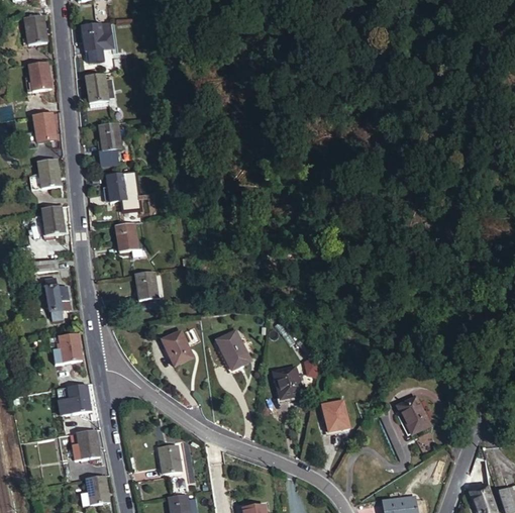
[(130,0),(133,13),(141,12),(137,0),(130,0)]
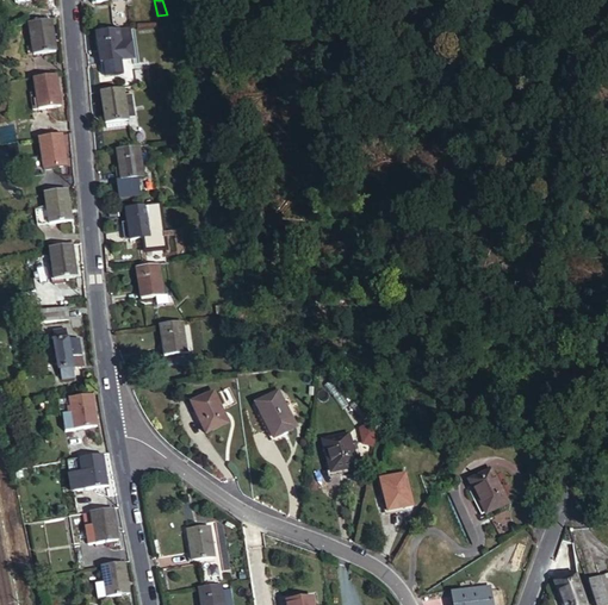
[(50,13),(28,17),(33,51),(56,47),(50,13)]
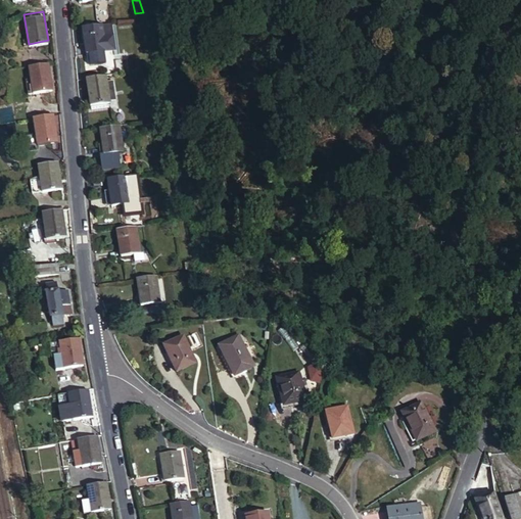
[(101,20),(82,24),(87,52),(100,49),(114,46),(115,46),(113,33),(103,34),(101,20)]
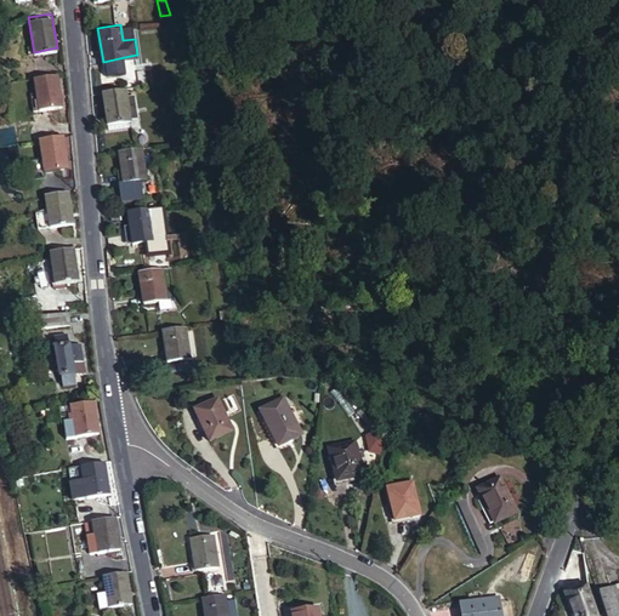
[(137,63),(136,55),(119,58),(120,66),(137,63)]
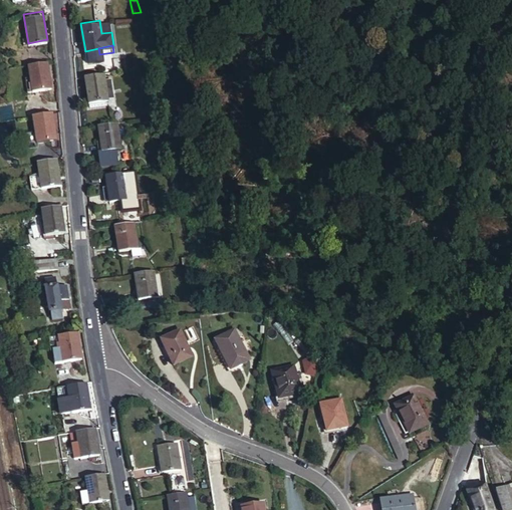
[(50,86),(45,58),(27,61),(32,90),(50,86)]
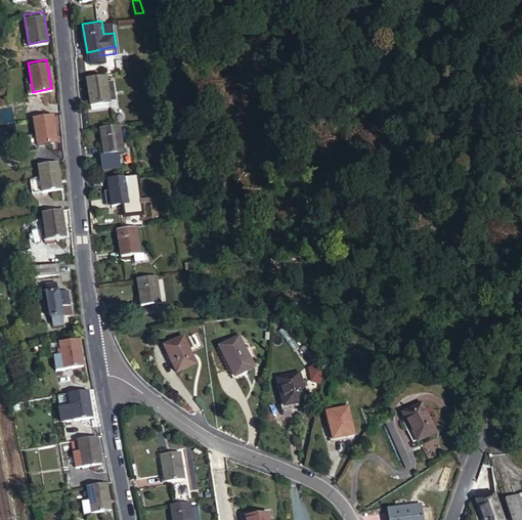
[(107,79),(105,71),(86,75),(91,103),(111,100),(111,98),(118,96),(114,78),(107,79)]
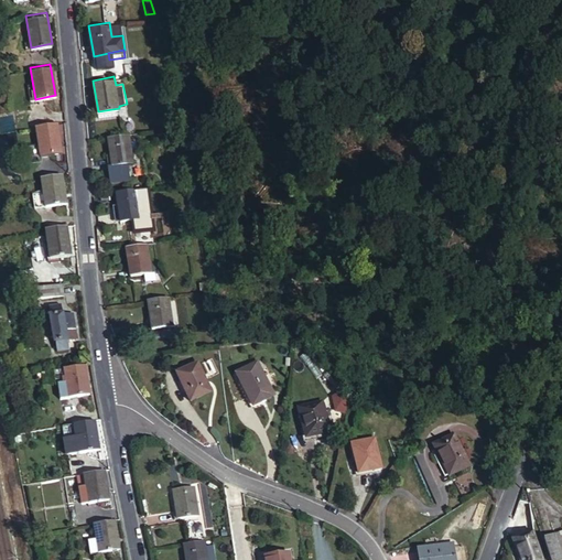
[(60,149),(54,119),(34,122),(38,146),(39,153),(60,149)]
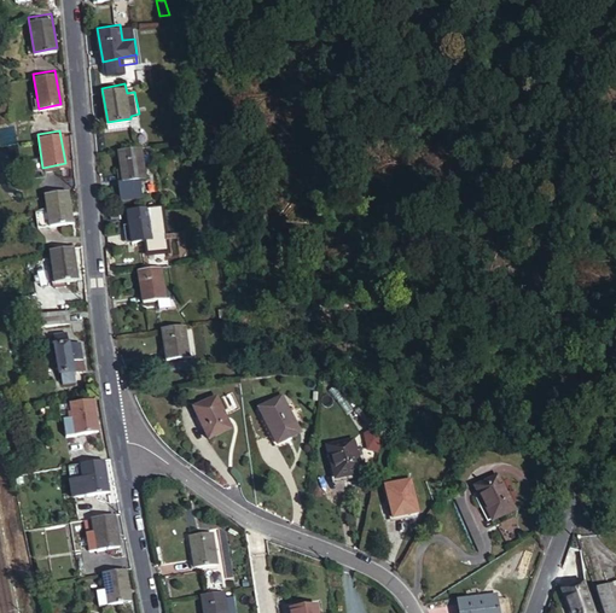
[(140,142),(117,147),(122,176),(139,174),(145,173),(140,142)]
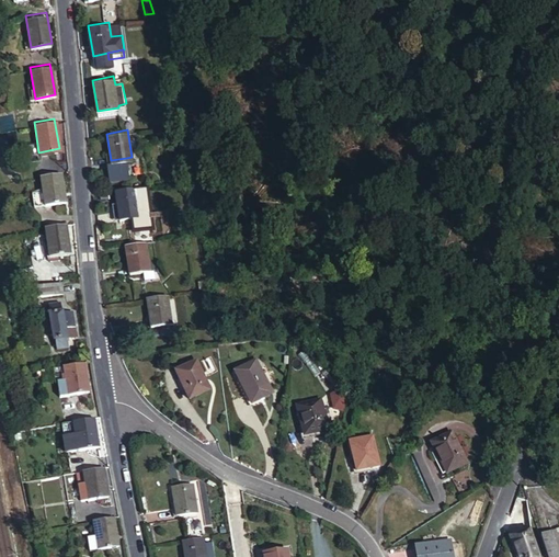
[(111,160),(107,161),(110,178),(129,174),(126,158),(111,160)]
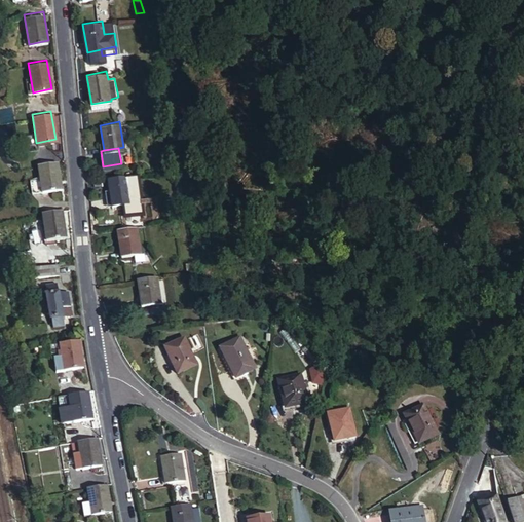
[(62,187),(57,158),(37,161),(42,190),(62,187)]
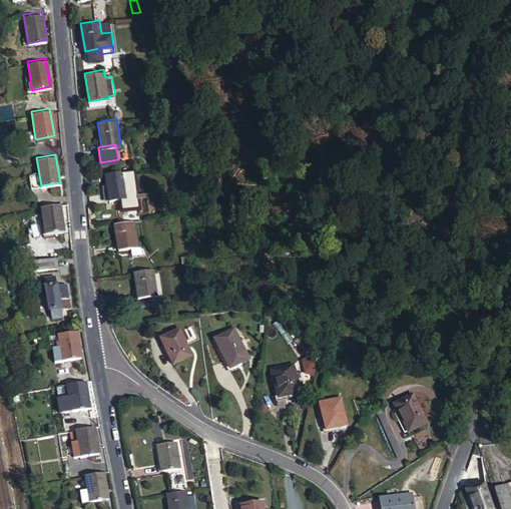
[(127,195),(122,168),(103,172),(108,198),(127,195)]
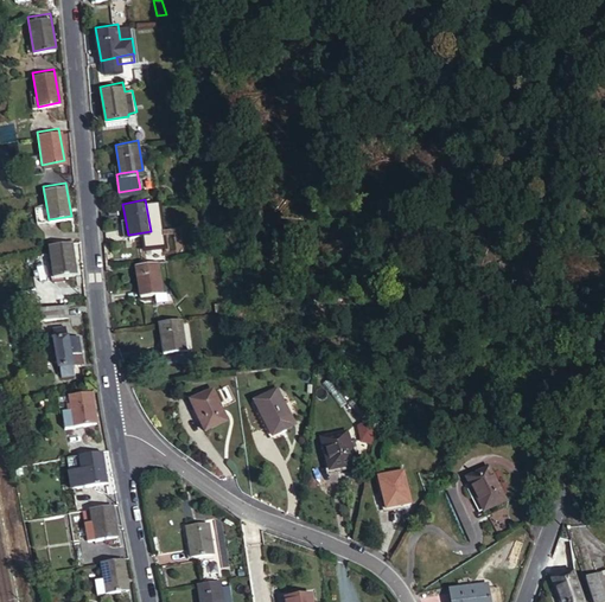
[(76,271),(70,237),(49,242),(55,279),(65,277),(64,273),(76,271)]
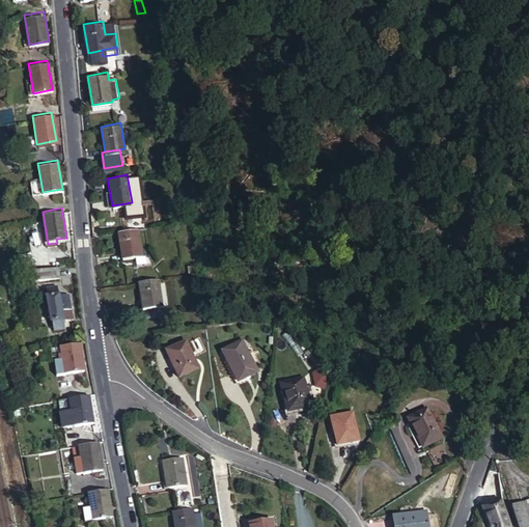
[(142,253),(137,225),(117,228),(122,256),(136,254),(140,253),(142,253)]
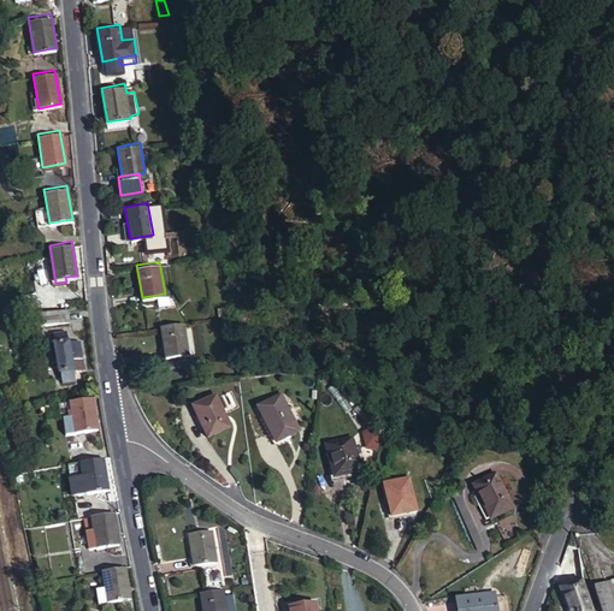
[(70,319),(68,308),(30,314),(33,325),(70,319)]
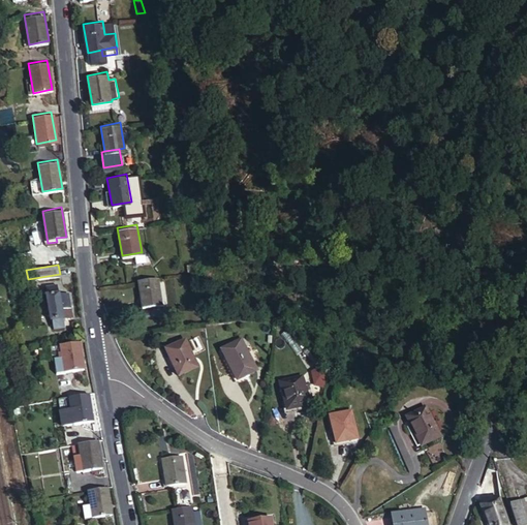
[(165,301),(160,273),(141,276),(146,304),(165,301)]
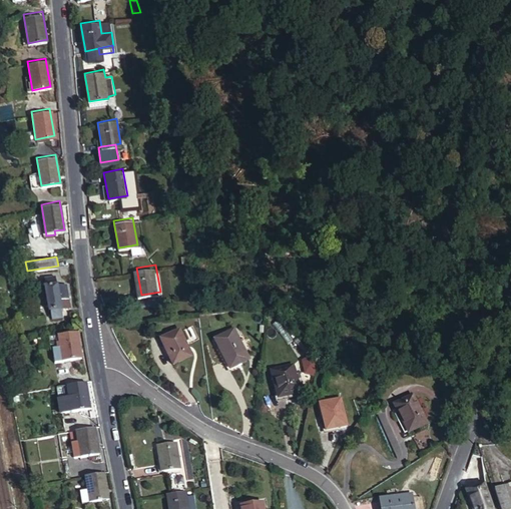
[(70,304),(65,281),(56,283),(55,274),(44,275),(45,284),(43,284),(47,308),(49,308),(51,315),(62,313),(61,306),(70,304)]
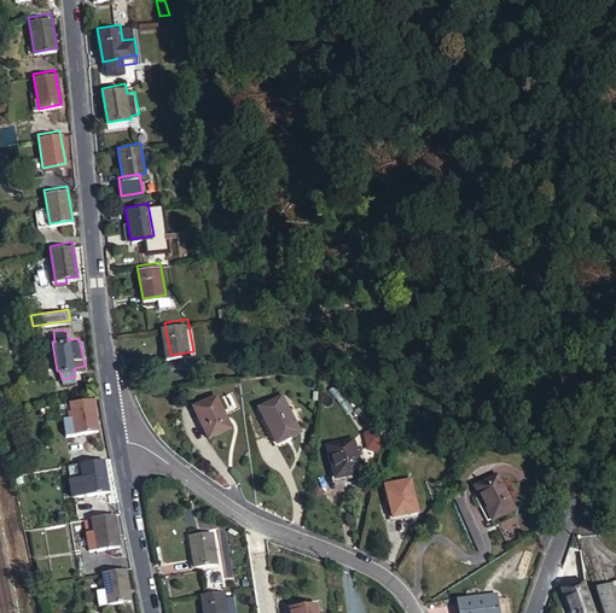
[(559,357),(561,354),(559,351),(558,349),(556,348),(553,346),(551,346),(548,348),(546,350),(545,352),(545,355),(546,357),(548,360),(551,361),(553,361),(556,361),(558,358),(559,357)]
